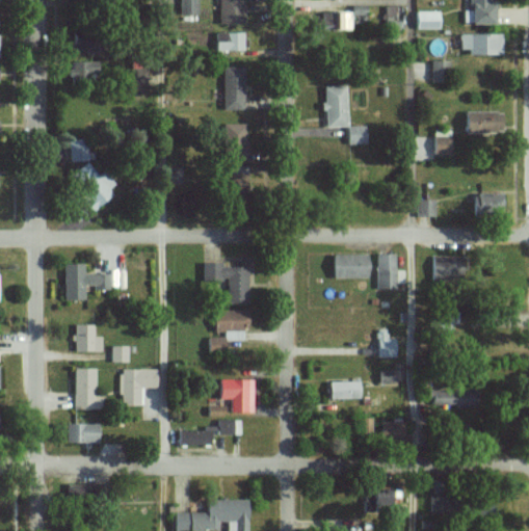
[(181,0),(182,16),(200,16),(199,0),(181,0)]
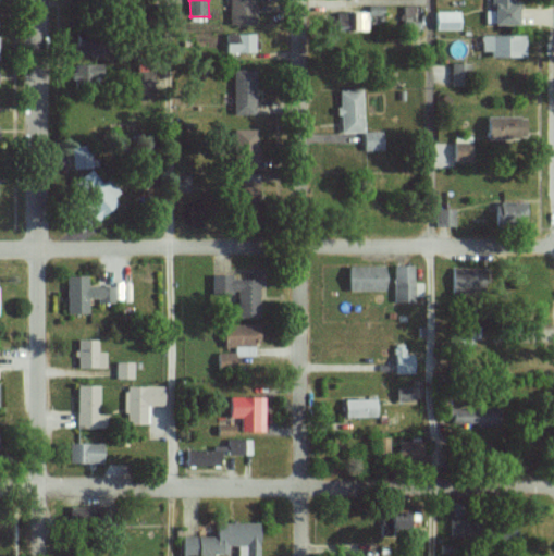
[(257,0),(231,0),(232,26),(258,26),(257,0)]
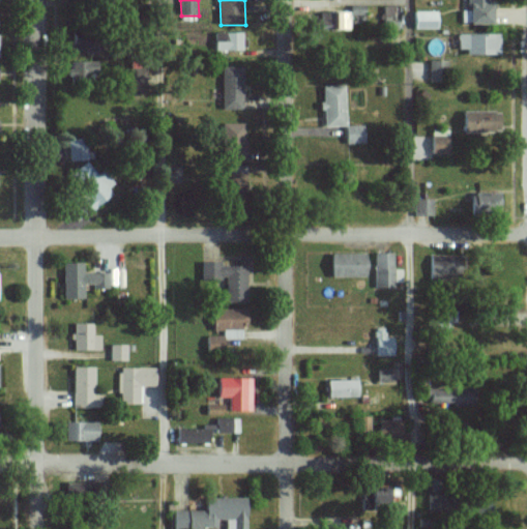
[(493,25),(493,0),(469,0),(470,24),(493,25)]
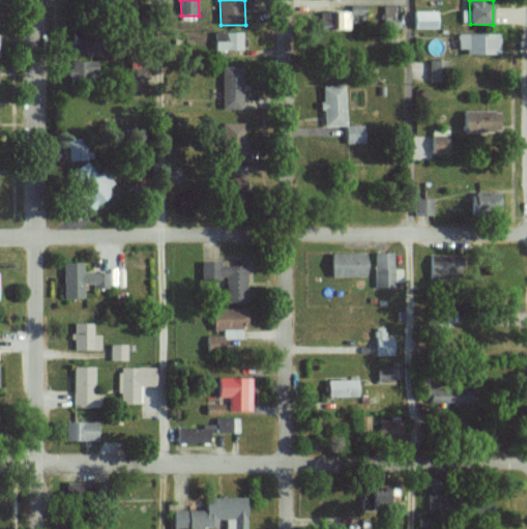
[(366,6),(353,6),(352,16),(366,16),(366,6)]
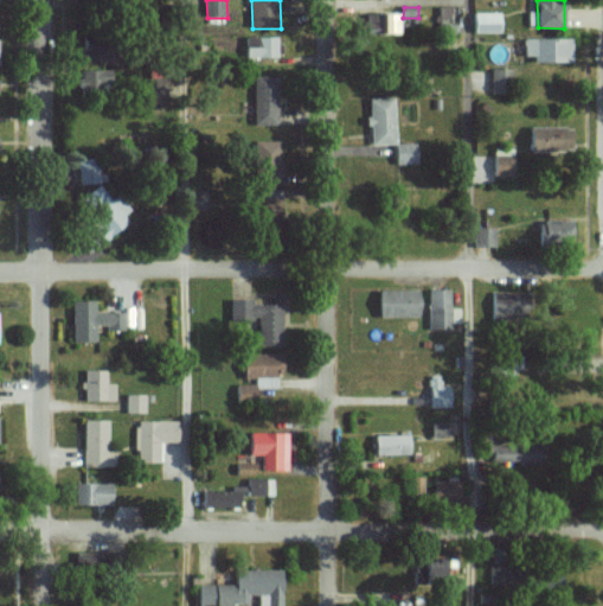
[(453,8),(442,7),(441,32),(453,32),(453,8)]
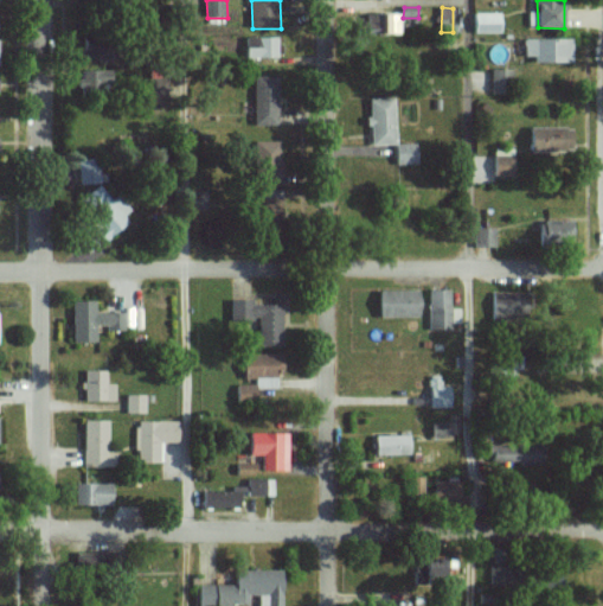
[(401,36),(402,14),(367,13),(367,34),(401,36)]
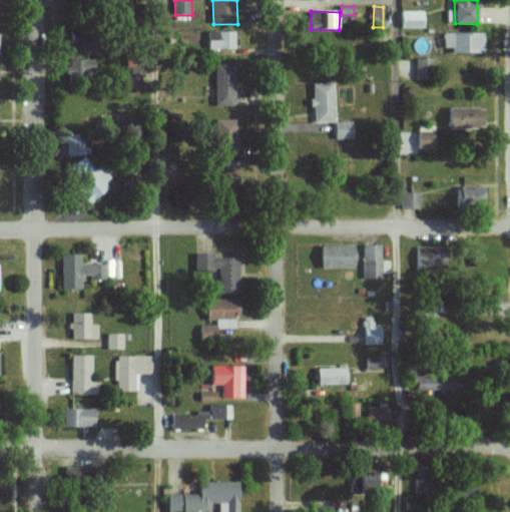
[(402,12),(403,28),(426,28),(426,11),(402,12)]
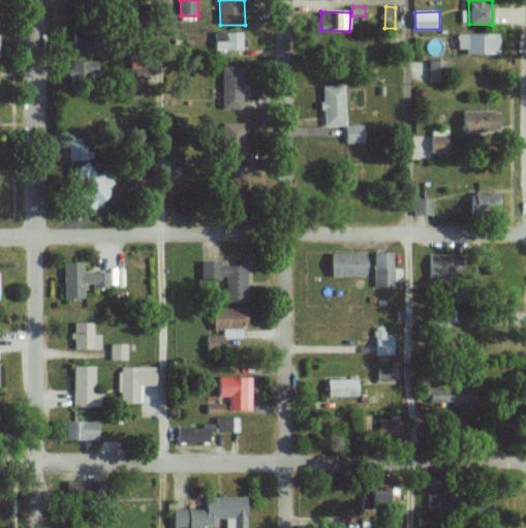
[(72,53),(92,54),(92,33),(73,32),(72,53)]
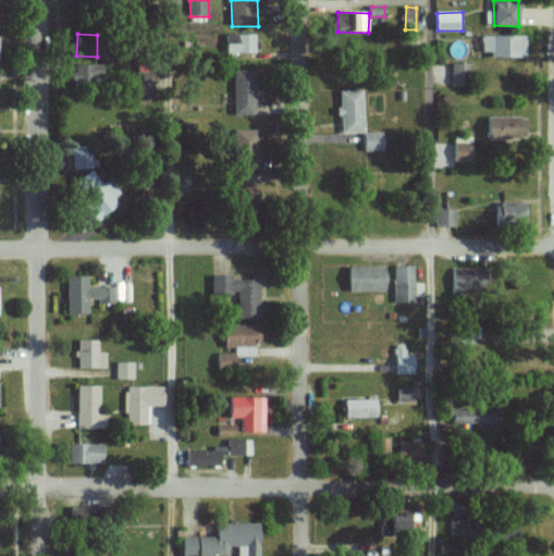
[(257,53),(257,34),(228,35),(228,53),(257,53)]
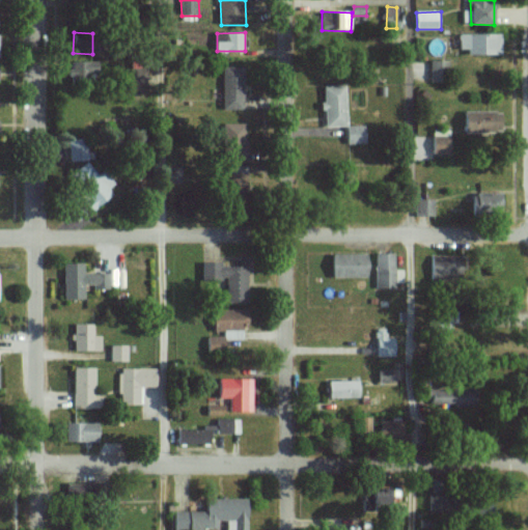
[(502,55),(502,34),(460,34),(460,50),(468,50),(468,55),(502,55)]
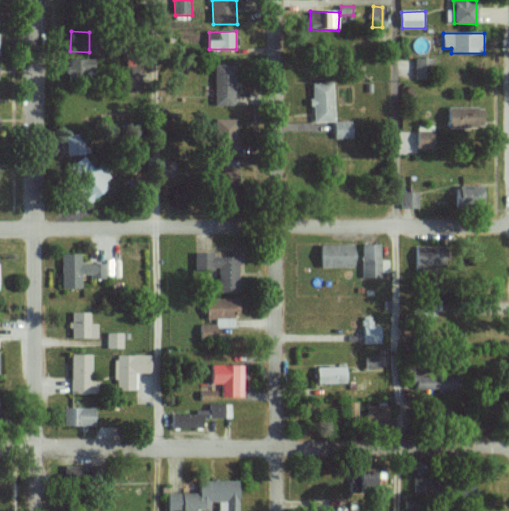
[(94,74),(94,59),(69,60),(69,75),(94,74)]
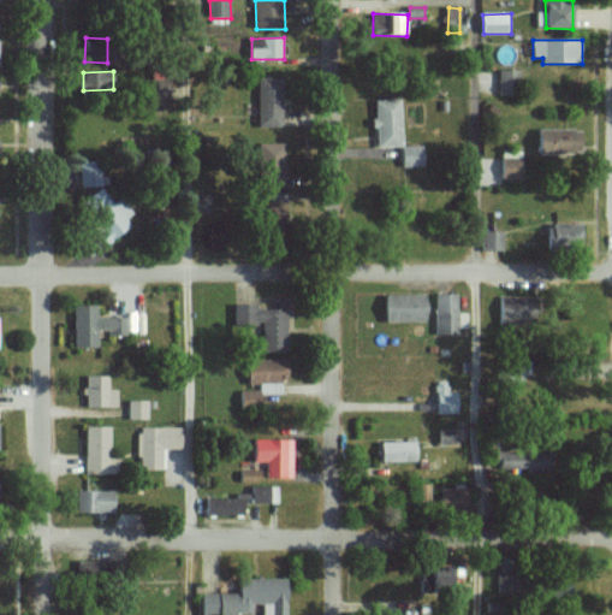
[(511,95),(511,86),(523,86),(523,71),(500,71),(501,95),(511,95)]
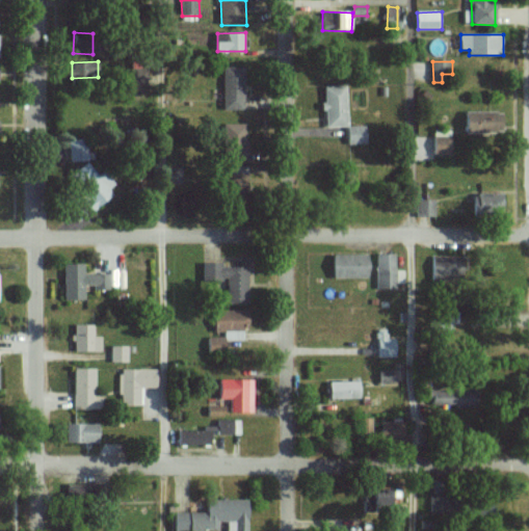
[(246,110),(245,68),(223,68),(225,110),(246,110)]
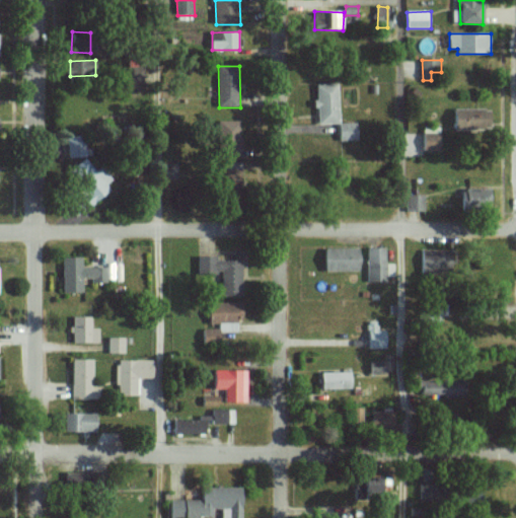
[(318,124),(341,124),(339,83),(317,84),(318,124)]
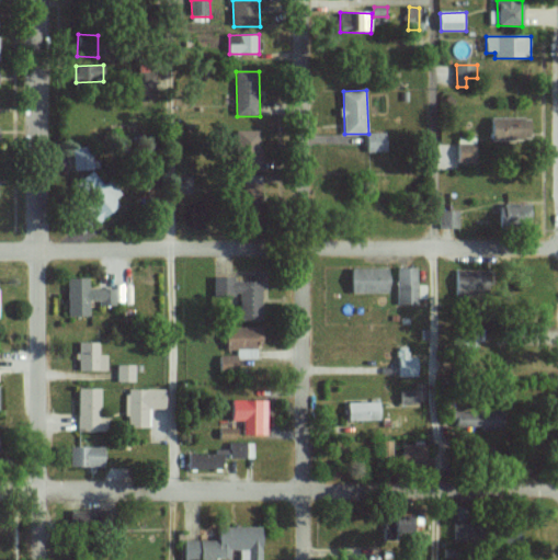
[(491,139),(530,140),(530,118),(491,117),(491,139)]
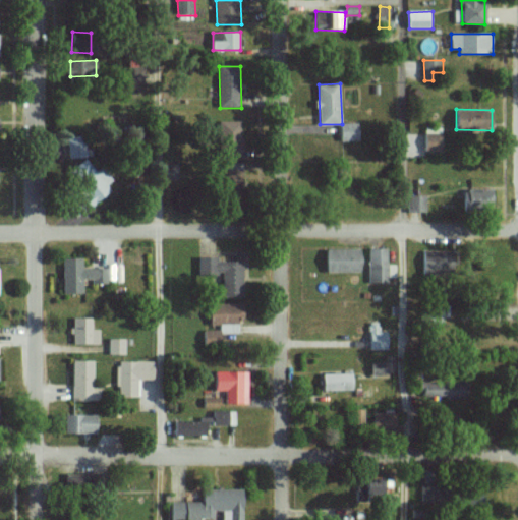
[(242,121),(220,122),(221,159),(242,159),(242,121)]
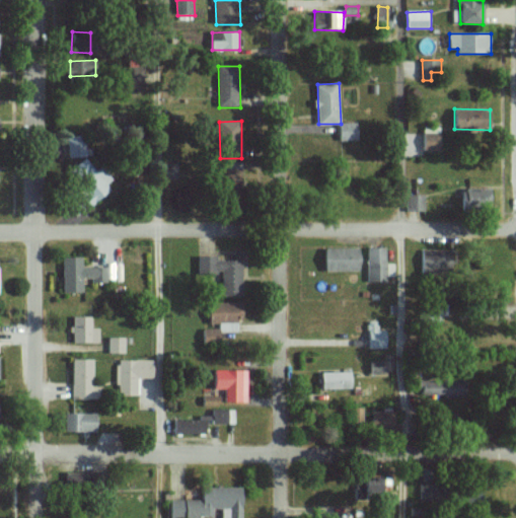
[(359,123),(341,123),(341,141),(359,140),(359,123)]
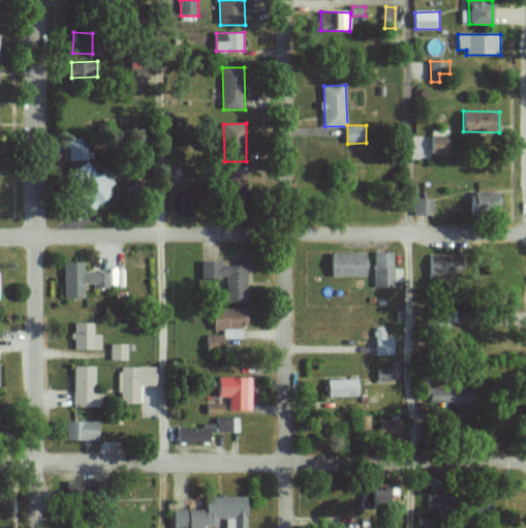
[(432,154),(450,155),(450,136),(433,136),(432,154)]
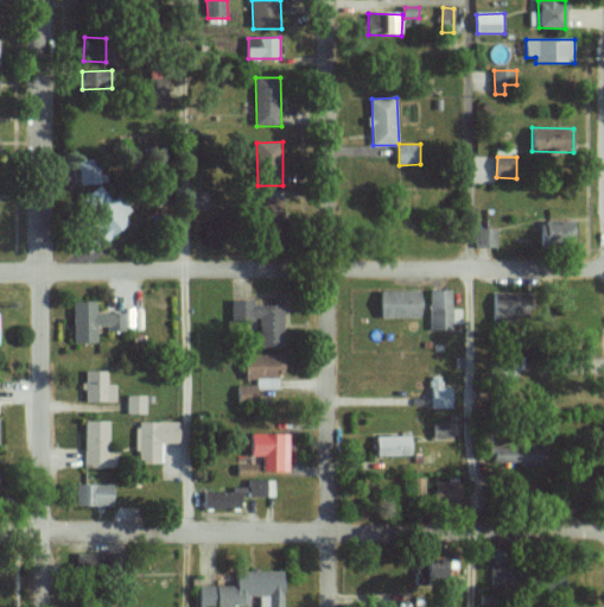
[(81,184),(110,183),(109,159),(80,160),(81,184)]
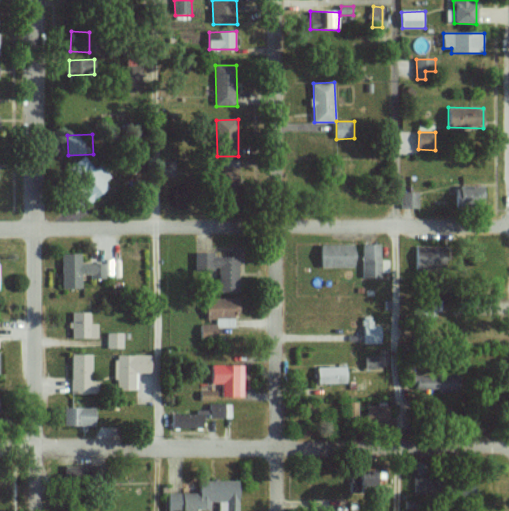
[(90,201),(113,182),(102,168),(97,172),(85,157),(67,173),(90,201)]
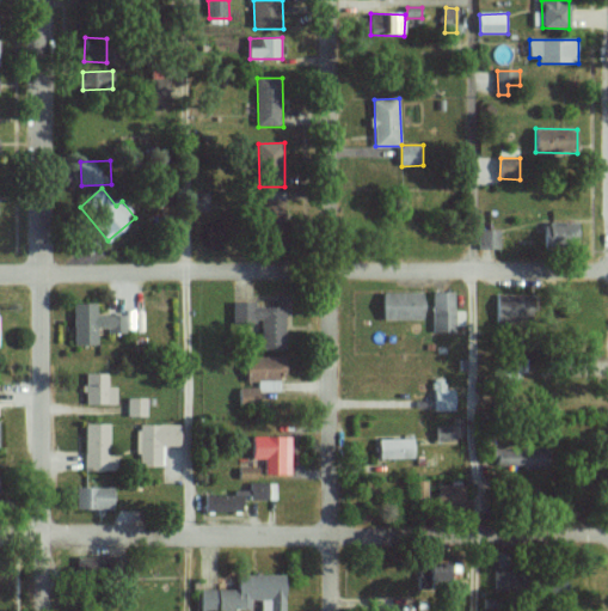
[(578,224),(545,224),(544,245),(578,245),(578,224)]
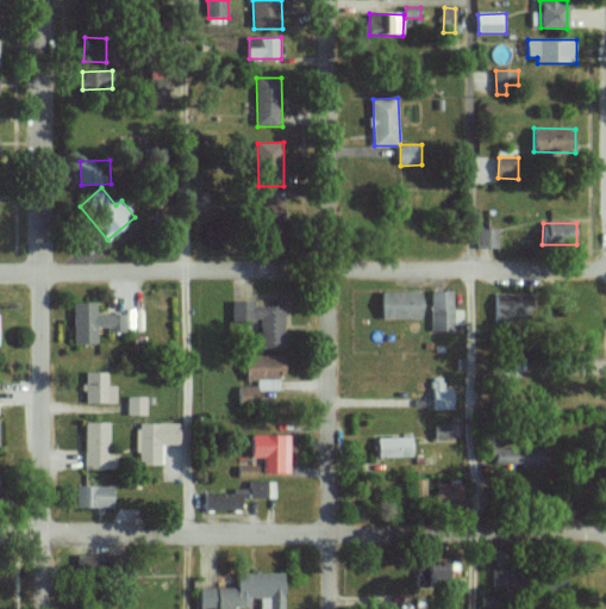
[(499,230),(479,230),(479,248),(499,249),(499,230)]
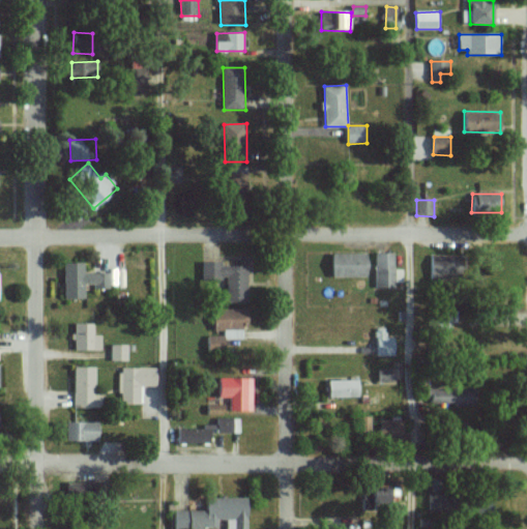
[(378,289),(397,288),(396,253),(377,254),(378,289)]
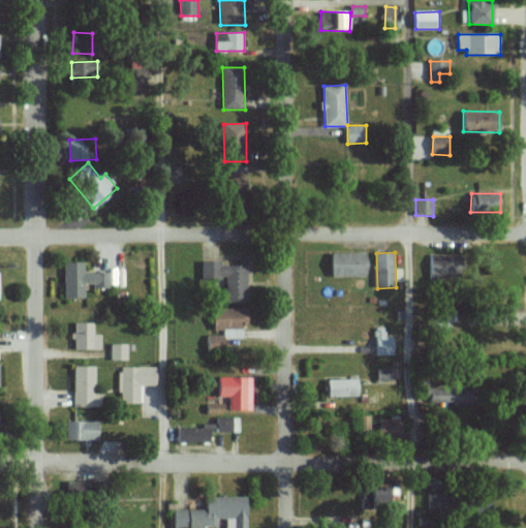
[(332,277),(367,277),(367,253),(331,253),(332,277)]
